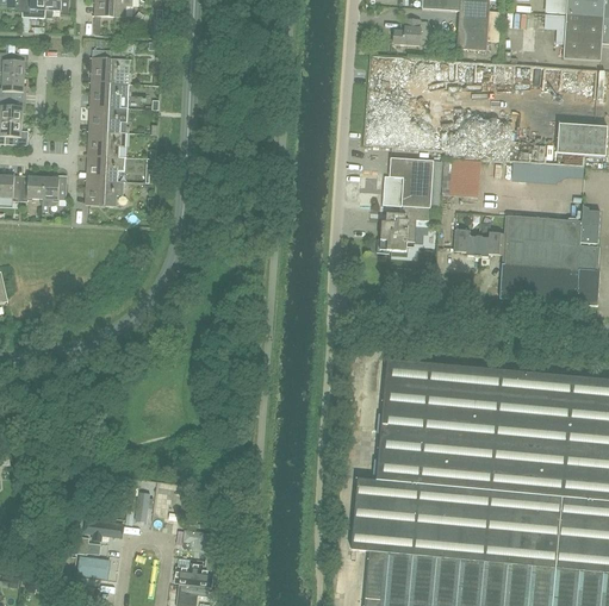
[(22,30),(23,0),(0,0),(0,6),(14,6),(14,11),(22,11),(22,13),(20,30),(22,30)]
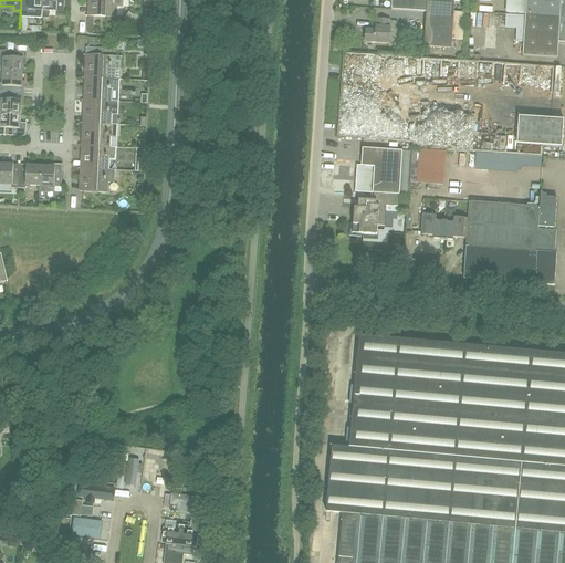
[(41,16),(42,0),(21,0),(20,28),(25,28),(27,14),(41,16)]
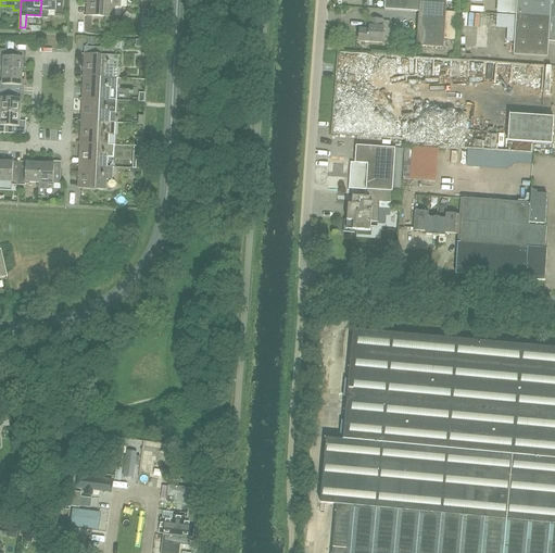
[(41,0),(40,15),(48,15),(48,7),(54,8),(54,11),(62,12),(62,0),(41,0)]
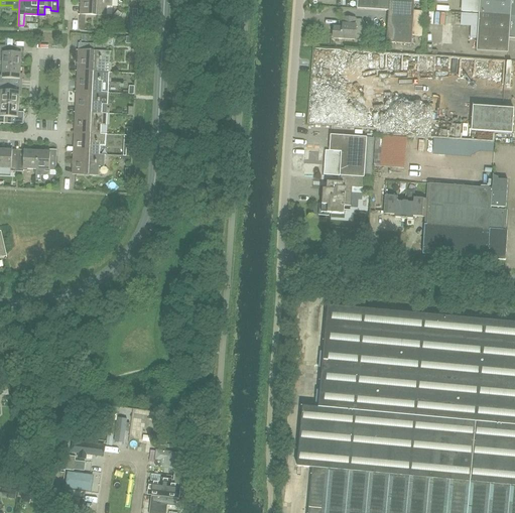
[(80,0),(80,12),(106,13),(106,3),(112,3),(111,0),(80,0)]
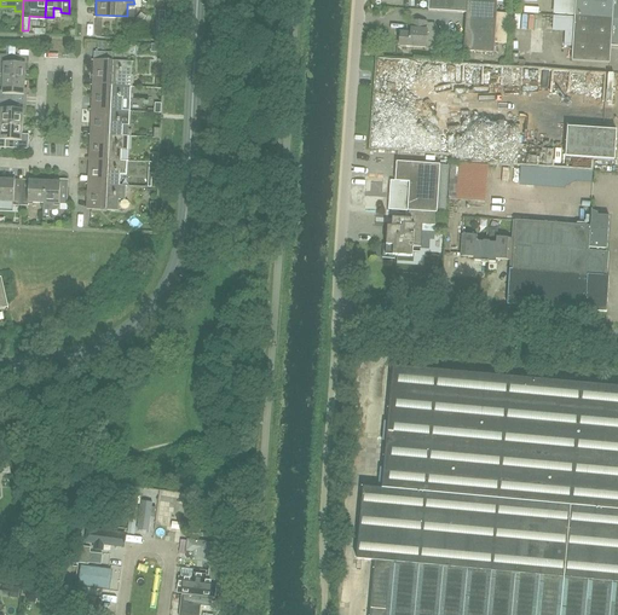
[(427,0),(427,7),(465,10),(466,0),(481,0),(496,1),(496,0),(427,0)]
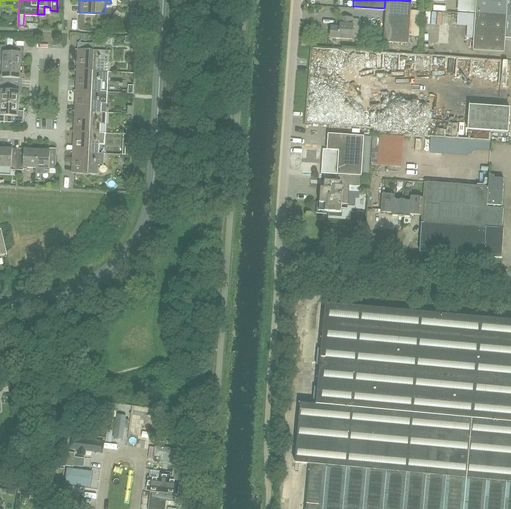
[(419,8),(410,8),(410,1),(398,0),(385,0),(384,8),(382,39),(407,41),(408,33),(418,33),(419,8)]
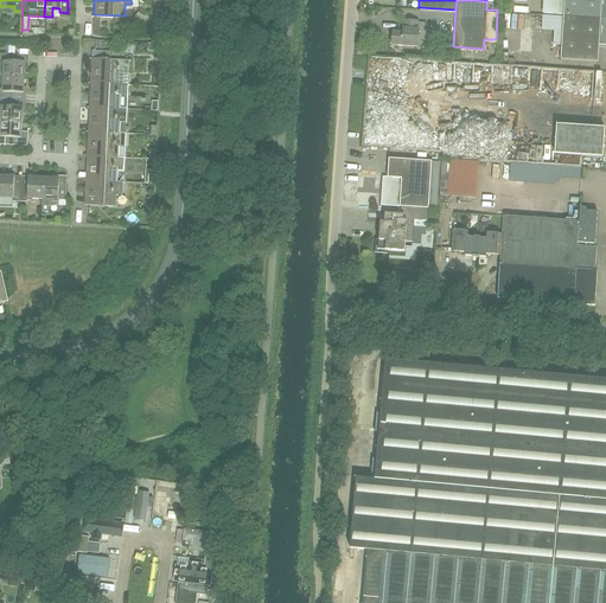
[(542,0),(542,11),(562,12),(562,13),(605,15),(605,0),(542,0)]
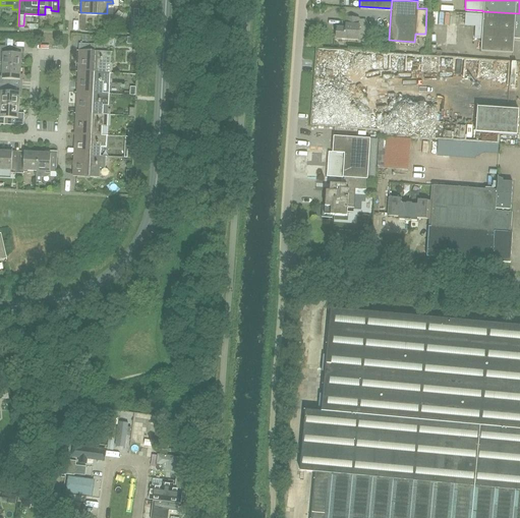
[(133,6),(133,14),(130,14),(130,16),(137,17),(137,14),(138,14),(138,6),(133,6)]
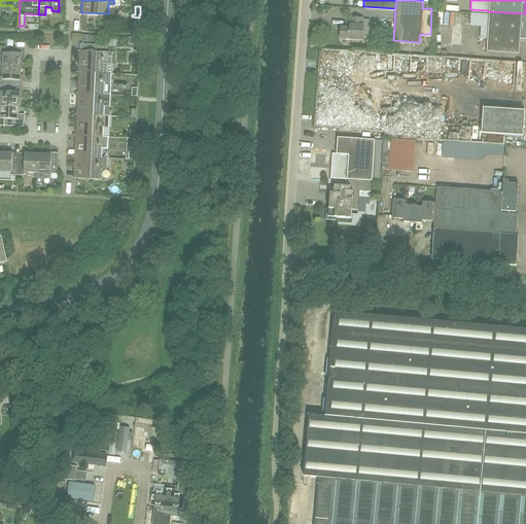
[(525,36),(525,13),(488,11),(470,10),(469,24),(480,24),(479,36),(486,37),(485,48),(518,50),(519,36),(525,36)]
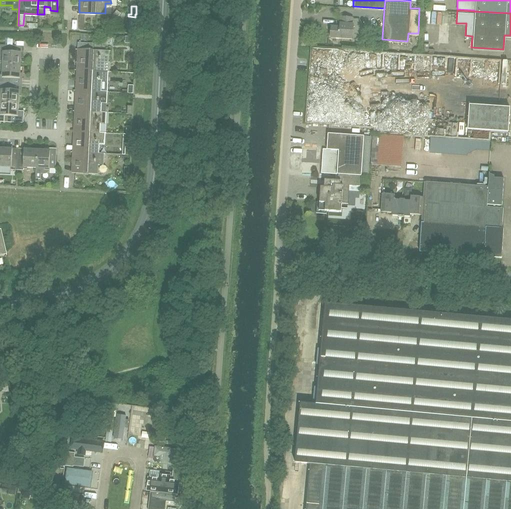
[(351,37),(352,22),(351,22),(351,15),(339,14),(339,24),(330,24),(329,35),(351,37)]
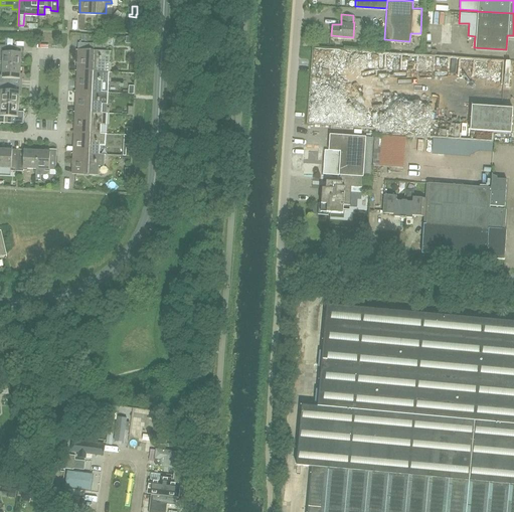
[(0,62),(20,63),(20,56),(22,56),(23,50),(13,50),(13,44),(12,44),(12,37),(5,37),(4,43),(0,43),(0,56),(0,62)]
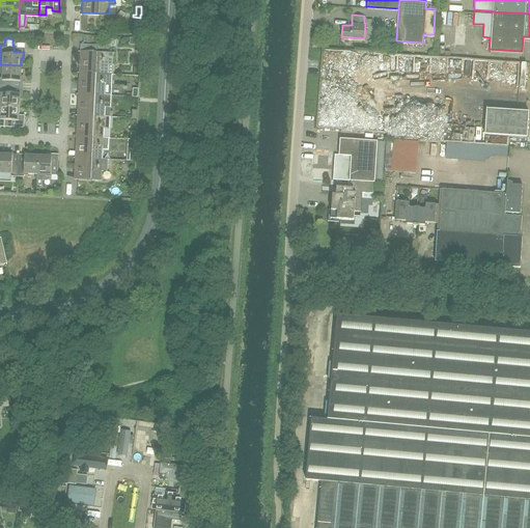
[(80,42),(79,71),(111,72),(112,72),(113,62),(111,62),(112,50),(95,49),(95,43),(80,42)]
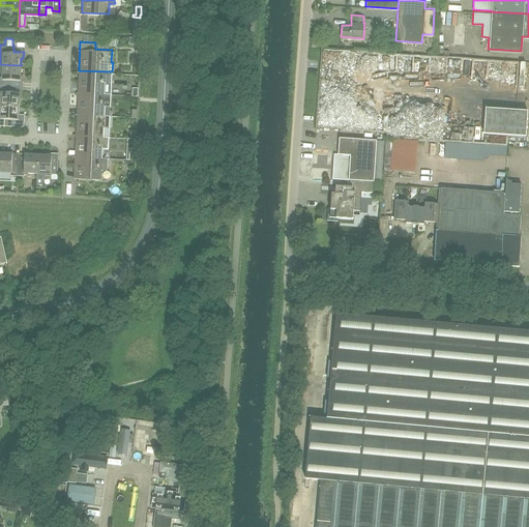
[(23,72),(21,72),(21,65),(0,64),(0,70),(2,70),(2,77),(0,77),(0,83),(11,84),(11,78),(22,79),(23,72)]
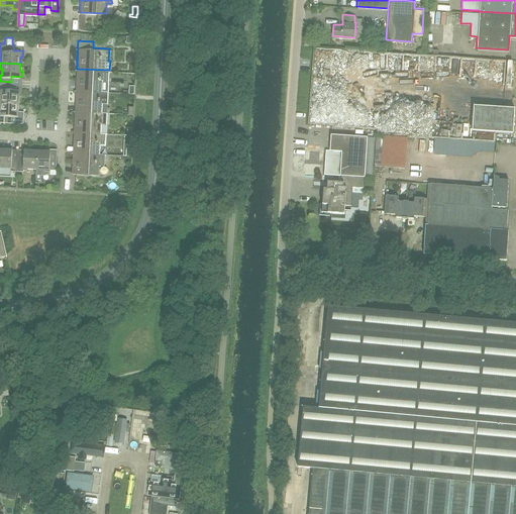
[(107,91),(108,81),(108,70),(77,69),(76,89),(102,90),(107,91)]
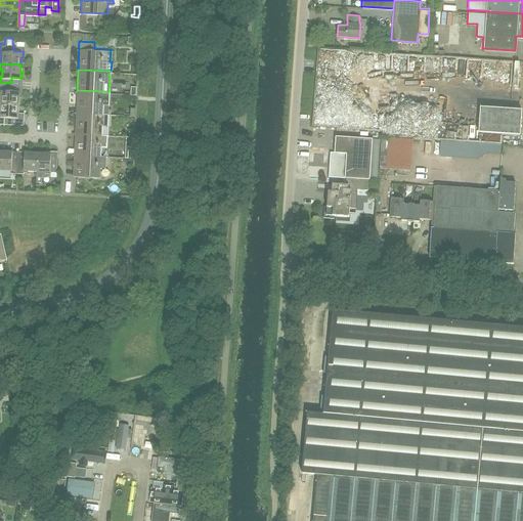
[(20,95),(22,90),(11,89),(11,83),(0,82),(0,89),(1,89),(1,98),(0,98),(0,101),(18,103),(18,95),(20,95)]
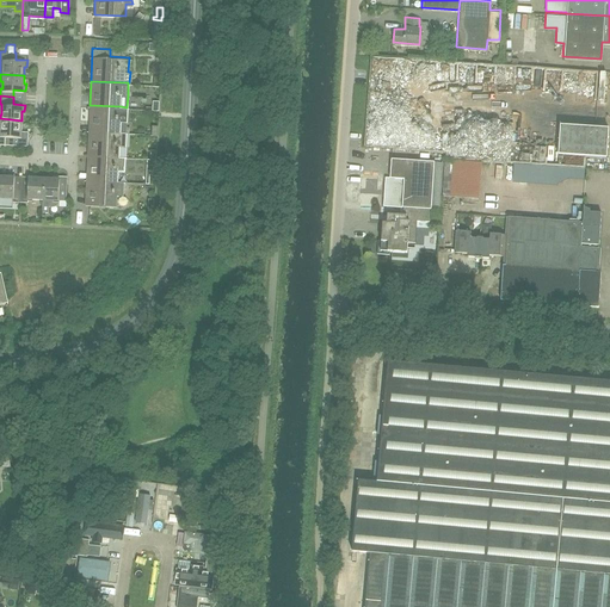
[(127,107),(121,106),(90,105),(88,130),(119,131),(121,121),(127,121),(127,107)]
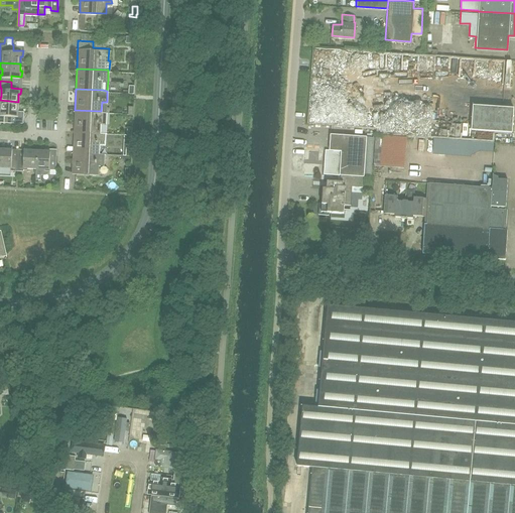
[(20,110),(18,109),(18,102),(0,100),(0,120),(9,121),(9,114),(19,115),(20,110)]
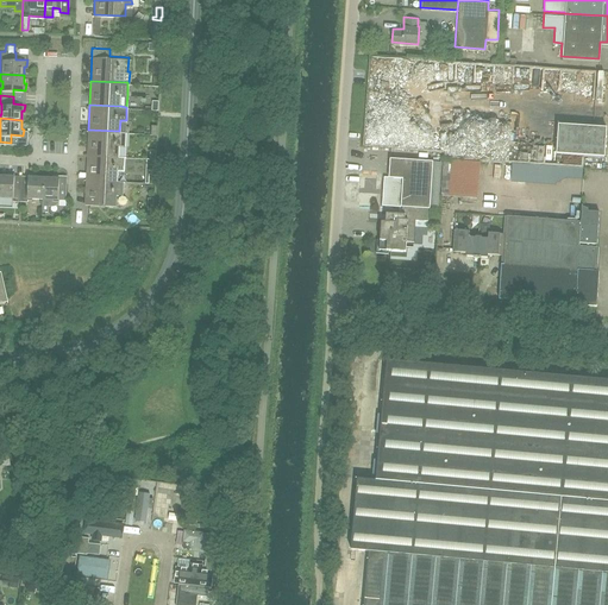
[(556,151),(603,155),(605,125),(557,123),(556,151)]
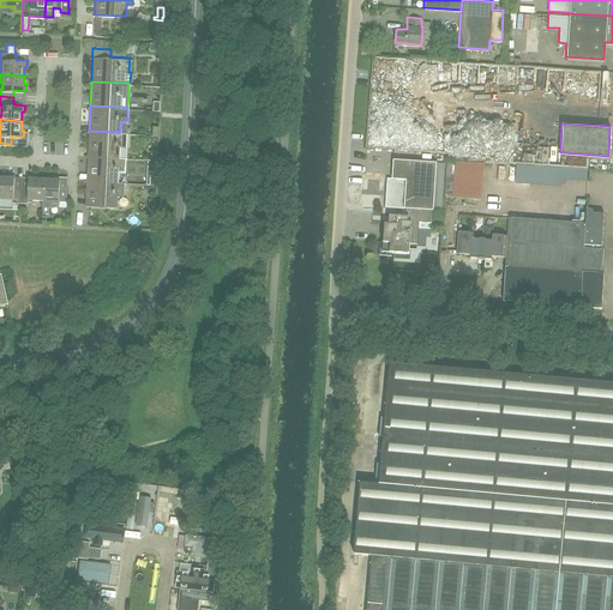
[(126,132),(120,132),(89,131),(88,155),(119,156),(120,145),(126,145),(126,132)]
